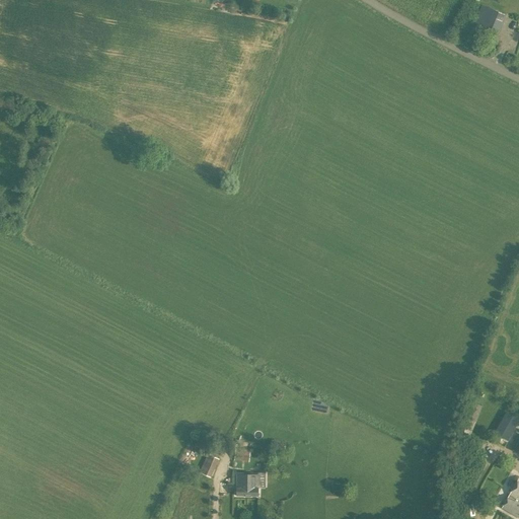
[(482,6),(472,29),(494,39),(504,14),(482,6)]
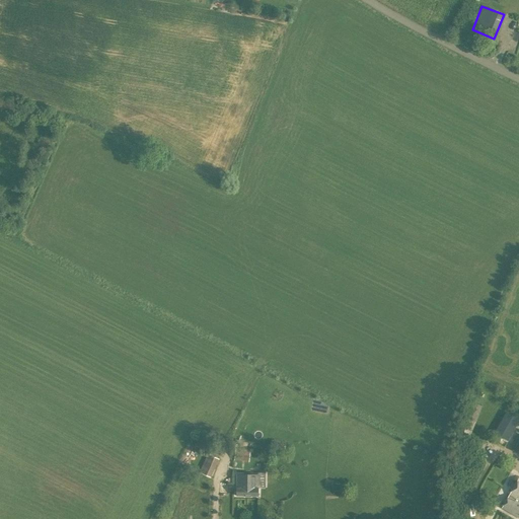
[(518,420),(505,413),(494,434),(507,442),(518,420)]
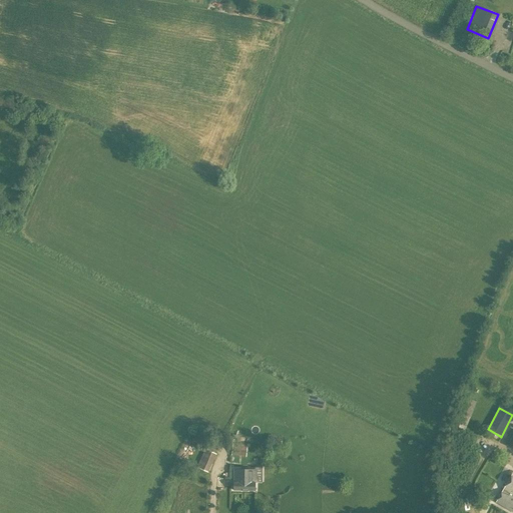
[(245,456),(247,444),(232,443),(230,454),(245,456)]
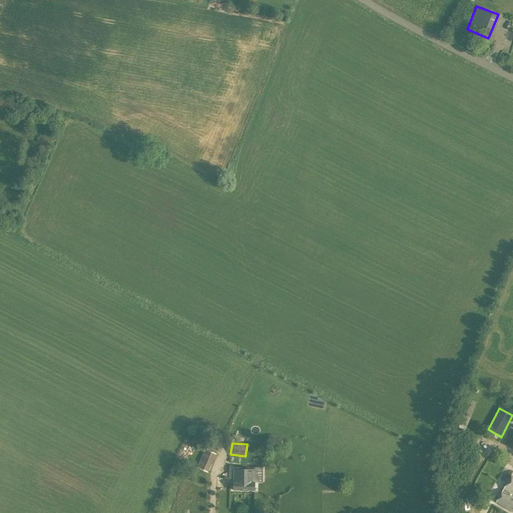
[(198,467),(208,472),(216,454),(205,449),(198,467)]
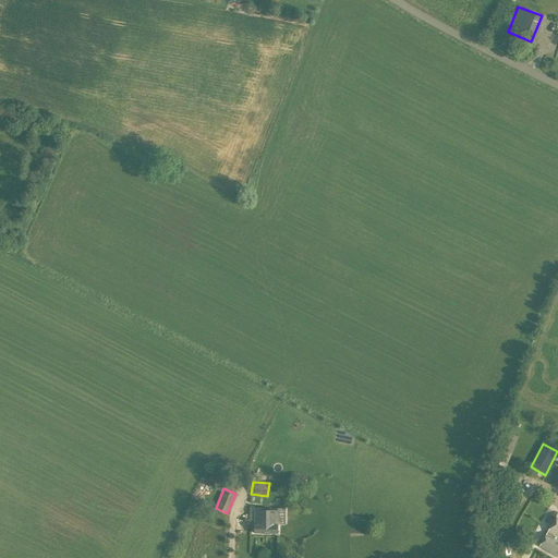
[(278,533),(278,510),(255,510),(255,533),(278,533)]
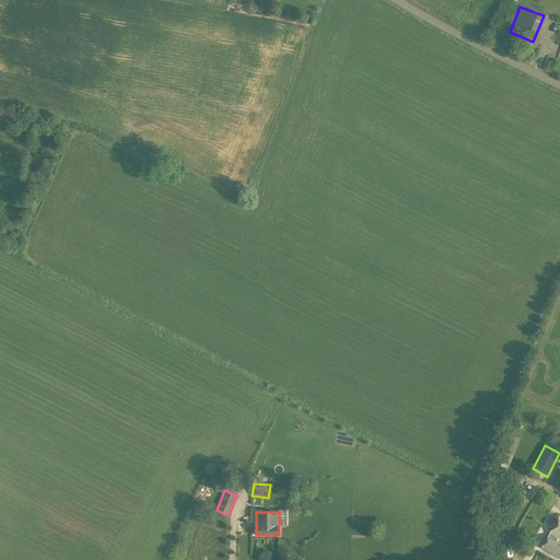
[(559,515),(541,548),(559,558),(559,515)]
